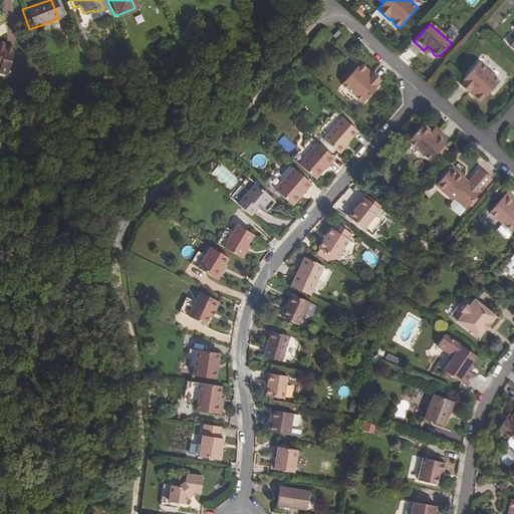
[(342,36),(338,32),(333,36),(338,41),(342,36)]
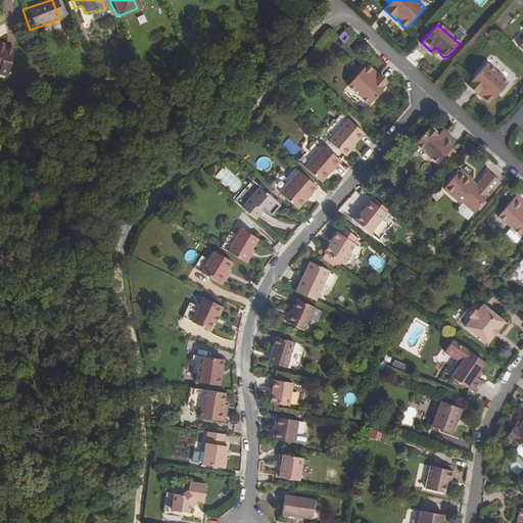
[(0,77),(6,79),(11,53),(4,51),(4,48),(0,47),(0,77)]
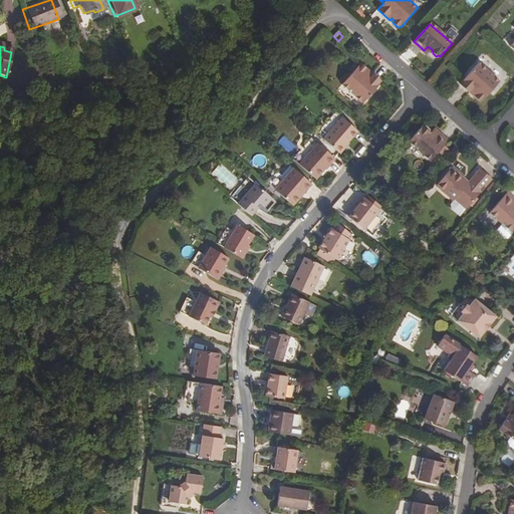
[(484,100),(500,82),(479,63),(460,83),(472,94),(474,92),(476,95),(475,96),(480,101),(484,100)]
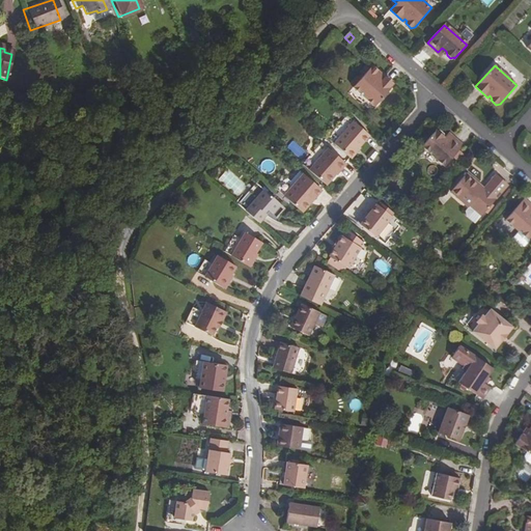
[(375,107),(394,85),(383,74),(382,76),(379,73),(380,72),(374,66),(370,67),(354,87),(375,107)]
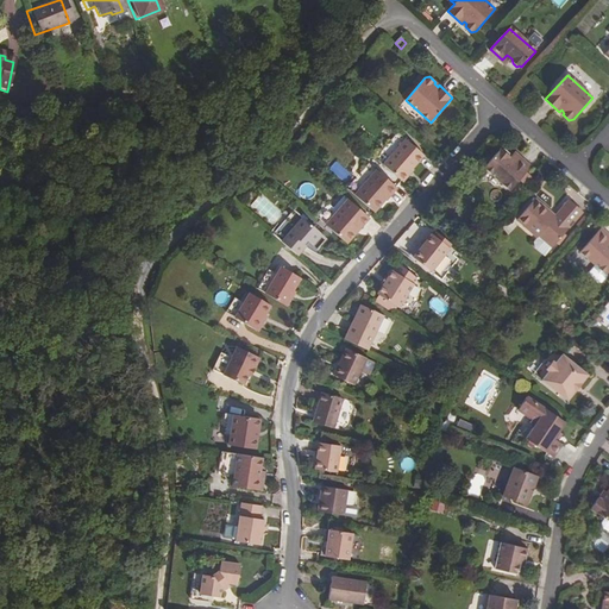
[(403,181),(426,156),(407,139),(384,165),(403,181)]
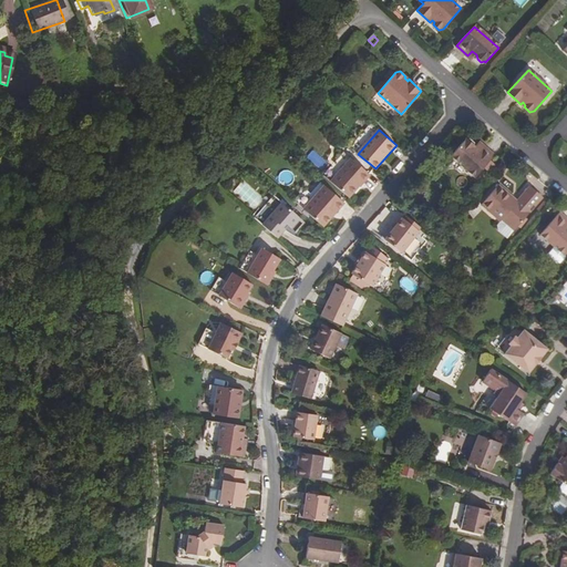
[(477,174),(494,155),(484,145),(478,151),(474,146),(474,143),(471,140),(466,141),(465,140),(453,154),(477,174)]
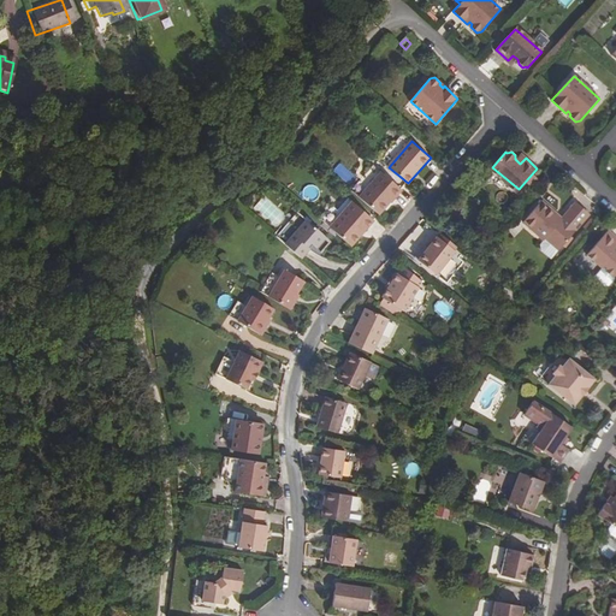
[(526,158),(520,153),(515,159),(520,164),(526,158)]
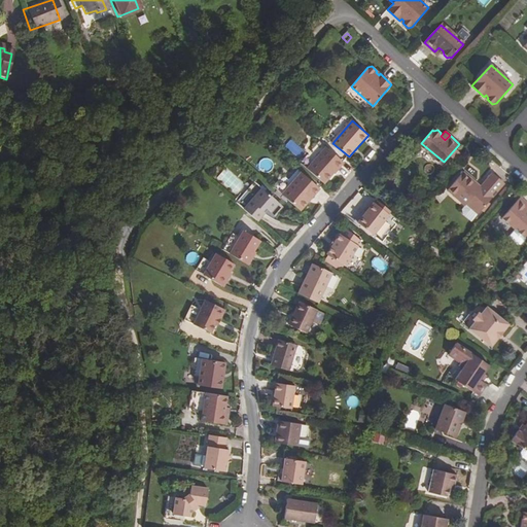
[(285,146),(299,156),(304,150),(290,139),(285,146)]
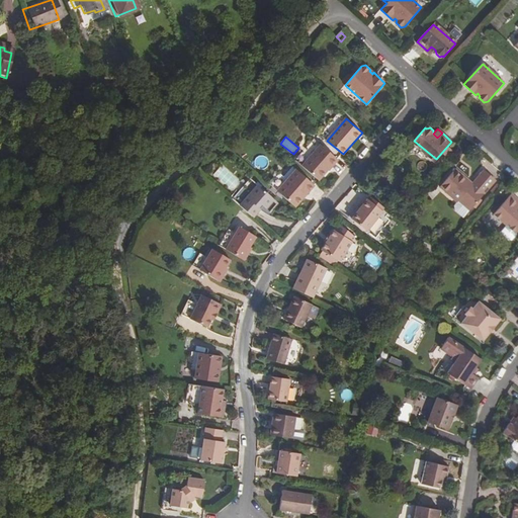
[(319,181),(338,160),(322,145),(303,166),(319,181)]
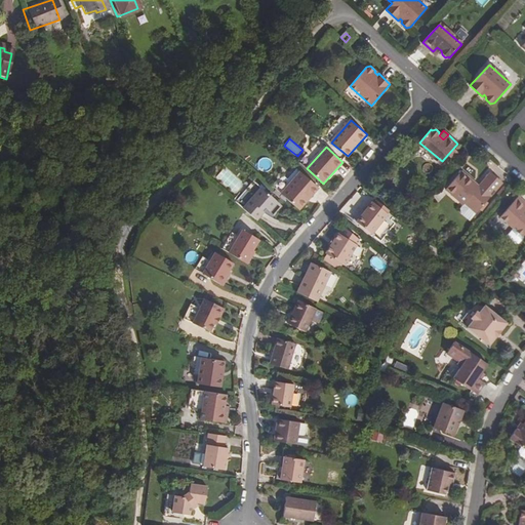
[(264,171),(271,166),(265,159),(258,164),(264,171)]
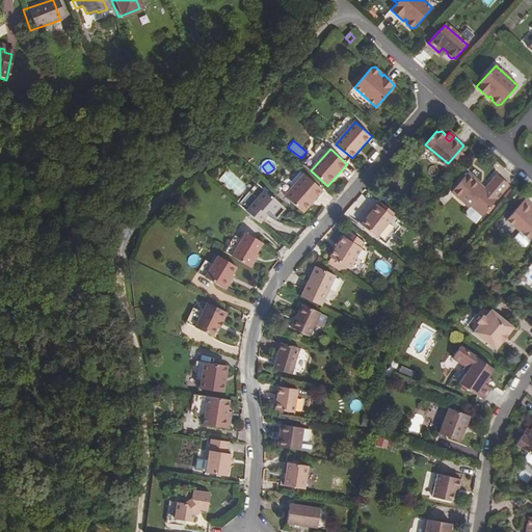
[(323,191),(306,175),(285,197),(300,211),(314,196),(316,198),(323,191)]
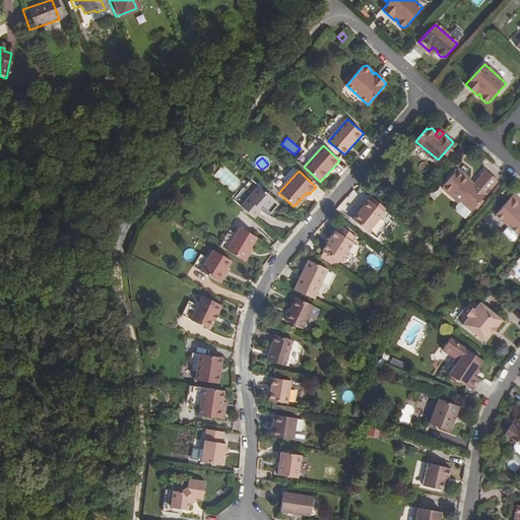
[(472,187),(468,183),(469,181),(457,171),(442,189),(459,204),(460,202),(471,211),(497,181),(485,171),(474,185),(472,187)]
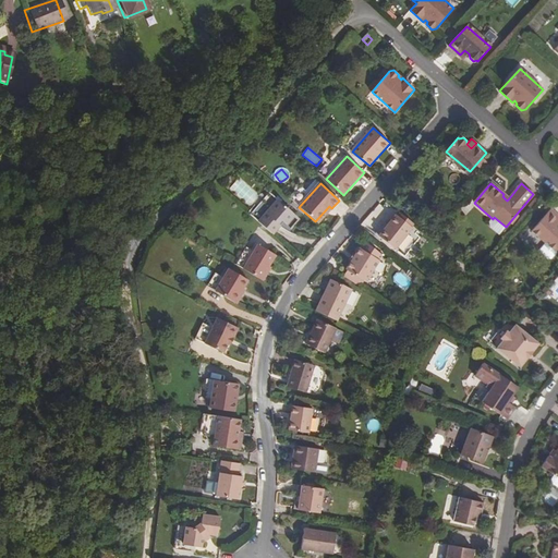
[(286,226),(294,214),(276,199),(259,221),(274,234),(279,227),(277,225),(280,221),(286,226)]
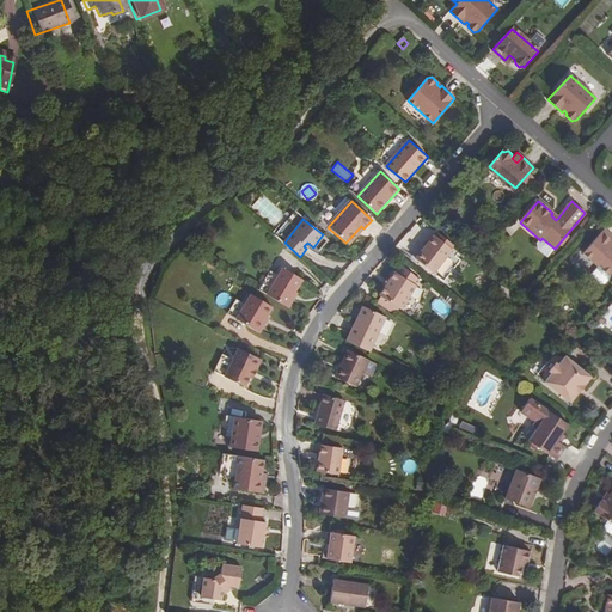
[(349,245),(363,228),(361,226),(346,243),(349,245)]
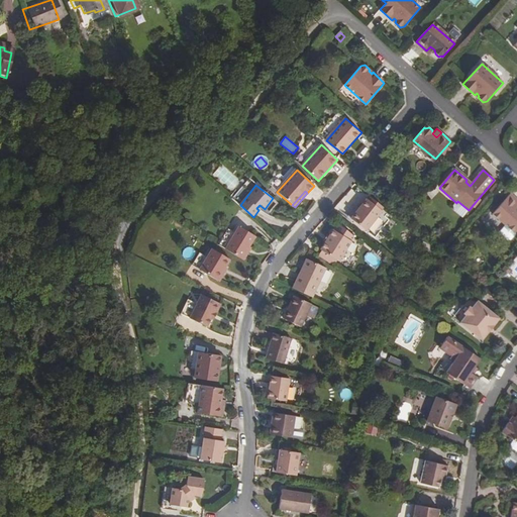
[(516,207),(516,199),(510,194),(495,212),(513,228),(516,221),(516,207)]
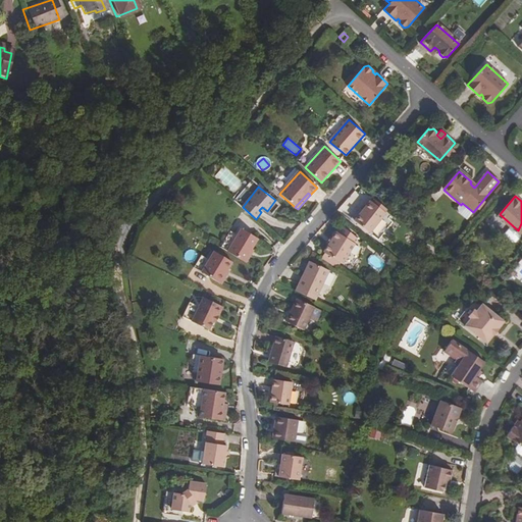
[(385,213),(371,201),(367,206),(381,218),(385,213)]
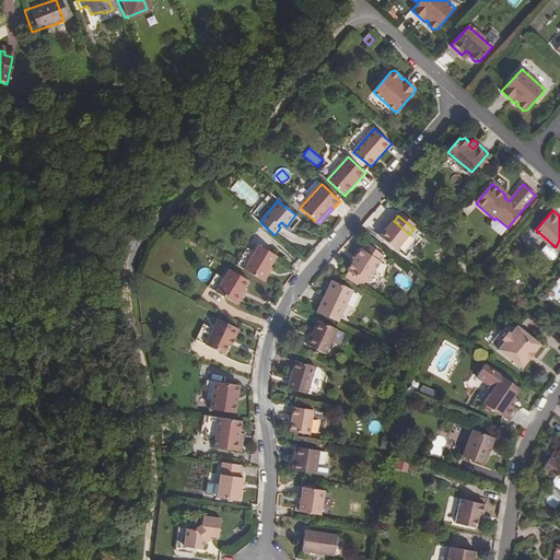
[(396,249),(409,234),(394,221),(381,236),(396,249)]
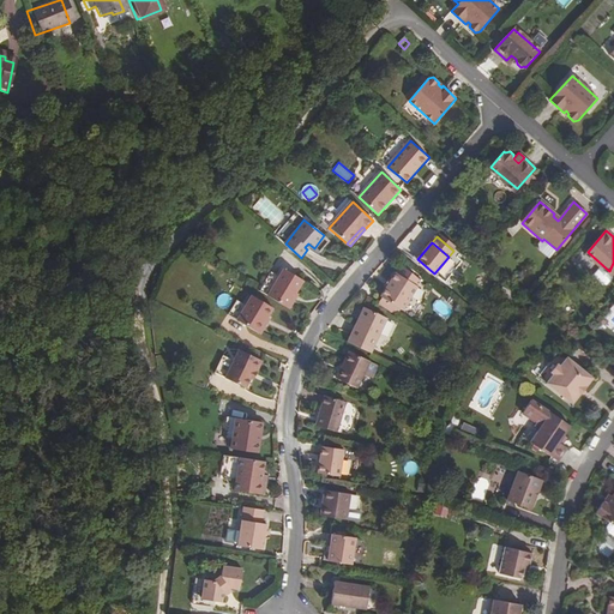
[(301,258),(286,244),(283,247),(300,260),(301,258)]
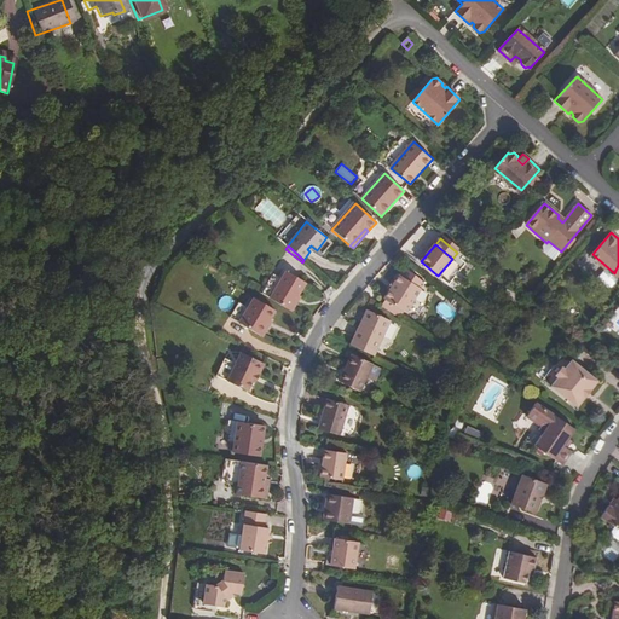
[(289,270),(272,298),(291,310),(308,282),(289,270)]
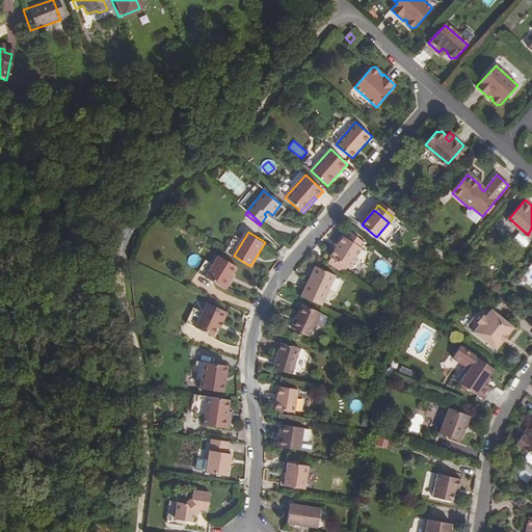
[(358,258),(365,247),(363,246),(366,242),(351,232),(347,238),(345,237),(341,243),(337,249),(331,258),(331,259),(341,264),(338,269),(346,273),(348,269),(350,270),(351,268),(355,267),(358,261),(358,258)]
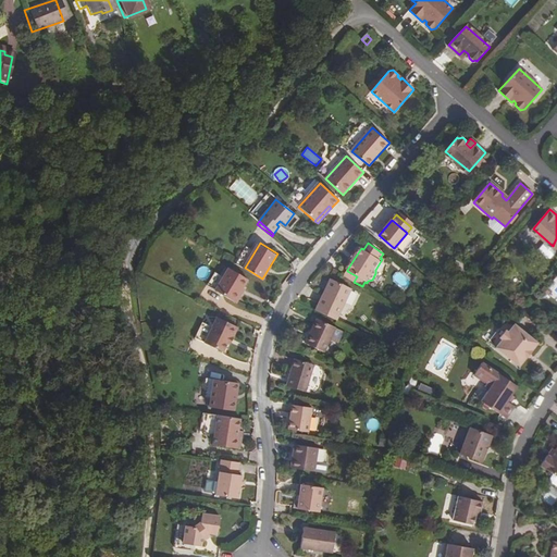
[(235,300),(248,277),(230,267),(224,275),(215,288),(235,300)]
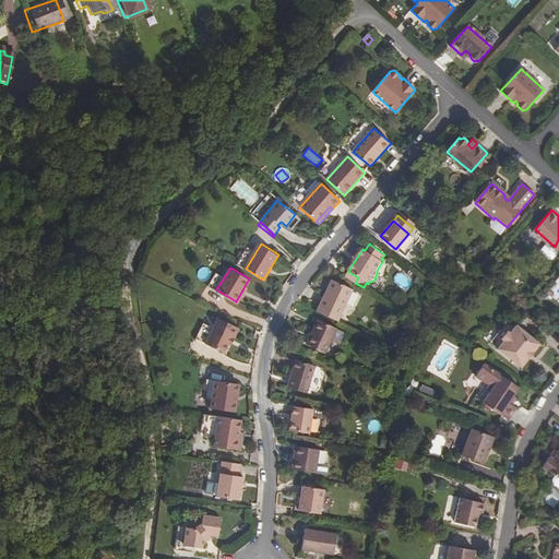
[(358,277),(348,272),(346,276),(355,283),(358,277)]
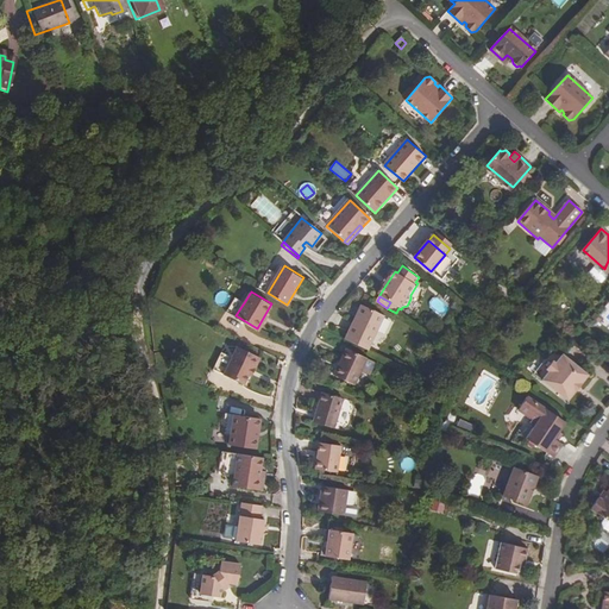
[(372,345),(387,316),(364,305),(350,334),(372,345)]
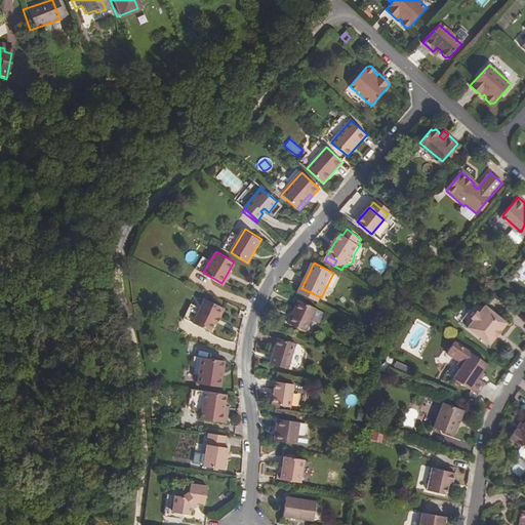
[(321,297),(301,288),(299,292),(319,301),(321,297)]
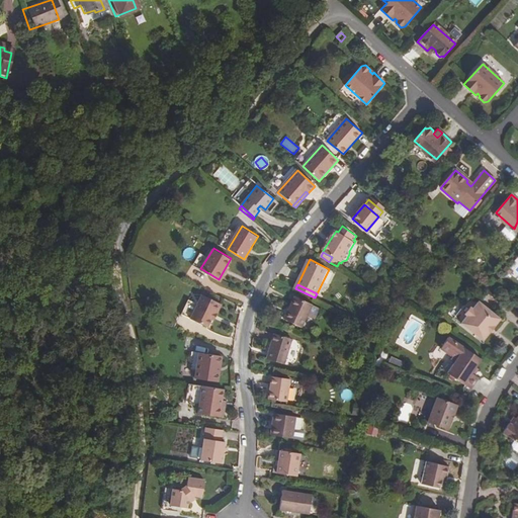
[(217,313),(221,304),(201,294),(196,304),(189,319),(206,327),(210,317),(213,311),(217,313)]
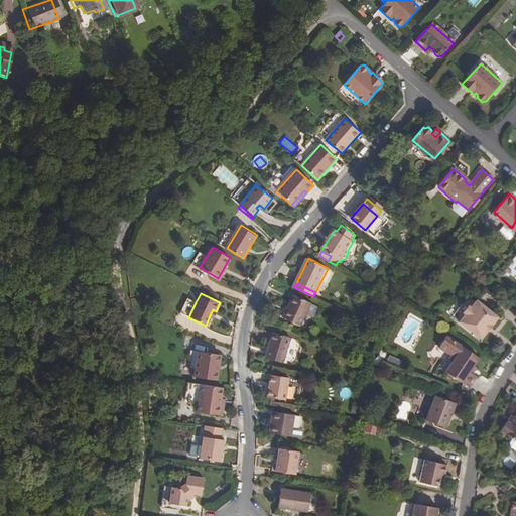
[(312,303),(294,294),(283,317),(301,326),(312,303)]
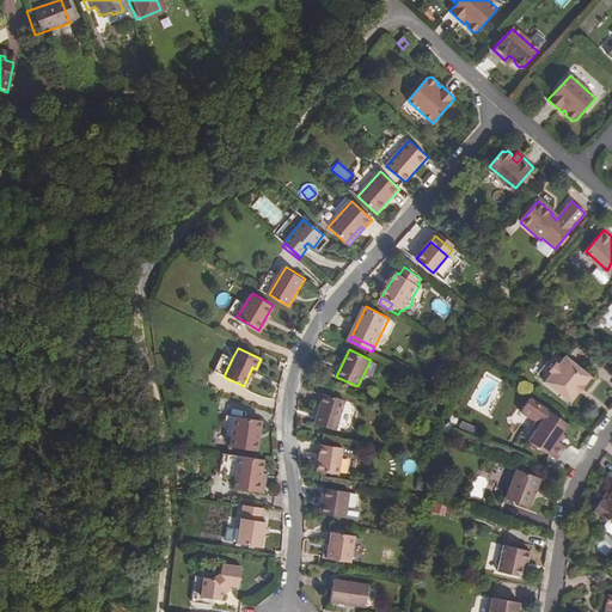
[(592,378),(567,357),(546,383),(571,404),(580,393),(580,391),(581,389),(583,389),(592,378)]
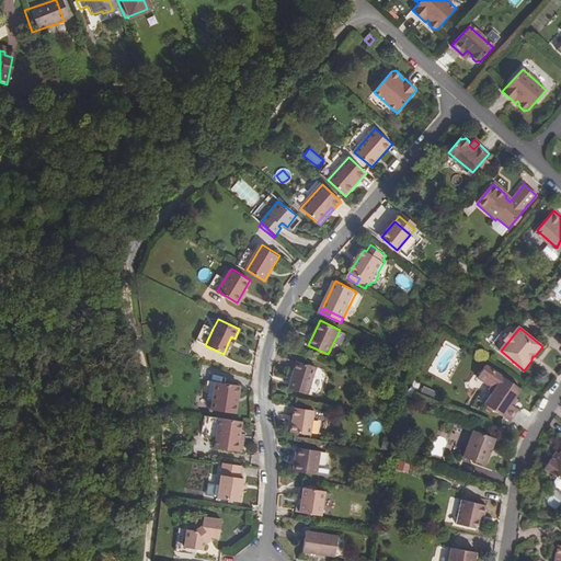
[(298,362),(289,389),(308,395),(317,367),(298,362)]
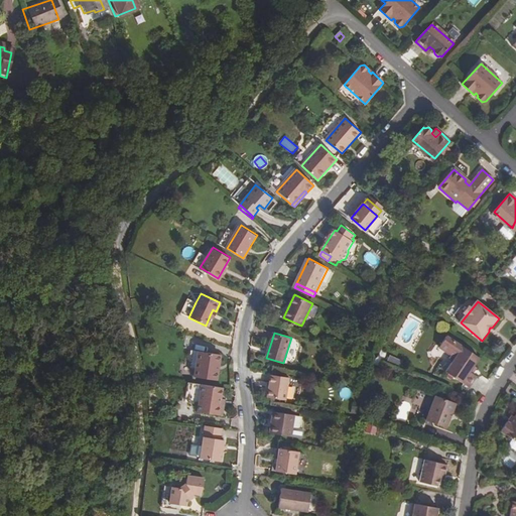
[(471,372),(475,366),(480,358),(447,336),(439,348),(452,355),(449,358),(452,362),(454,364),(446,373),(471,389),(478,377),(474,374),(471,372)]
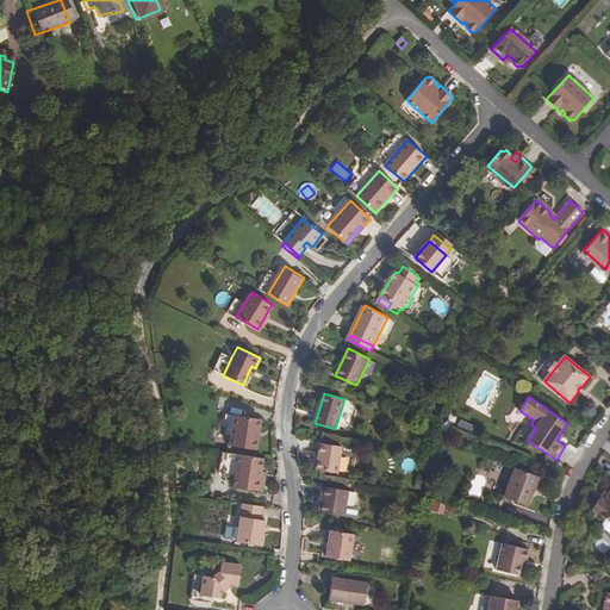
[(257,450),(261,421),(236,417),(232,437),(231,447),(257,450)]
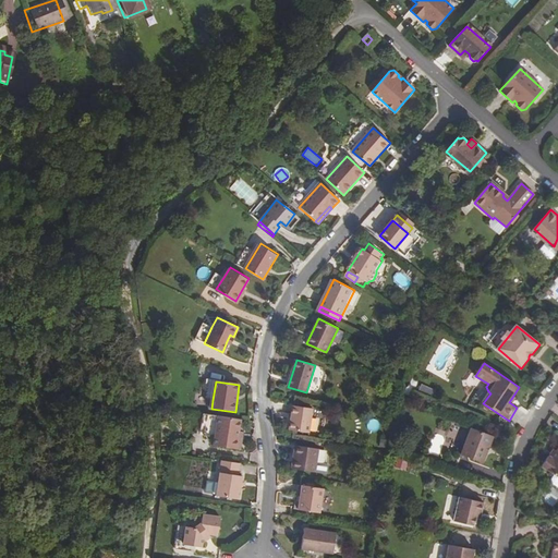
[(293,407),(289,431),(310,434),(313,410),(293,407)]
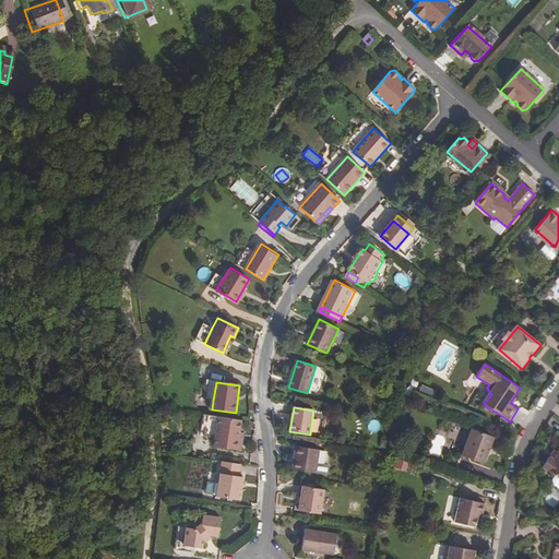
[(240,435),(242,421),(218,418),(214,448),(241,451),(244,441),(239,441),(240,435)]
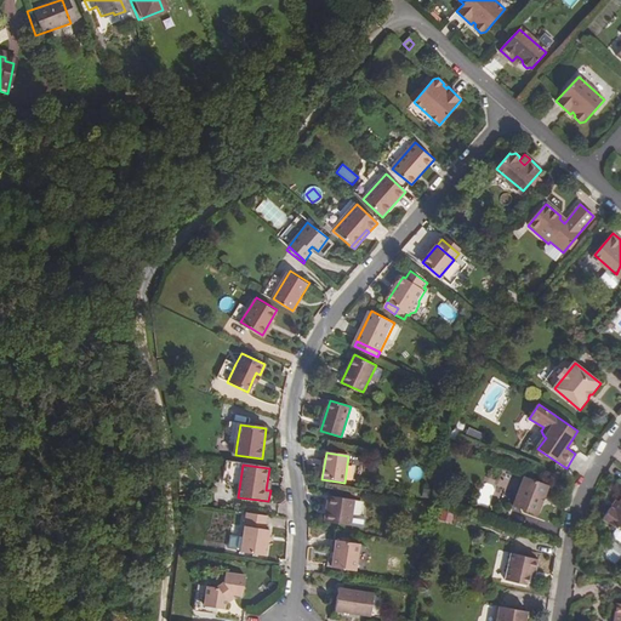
[(419,467),(408,471),(411,480),(422,477),(419,467)]
